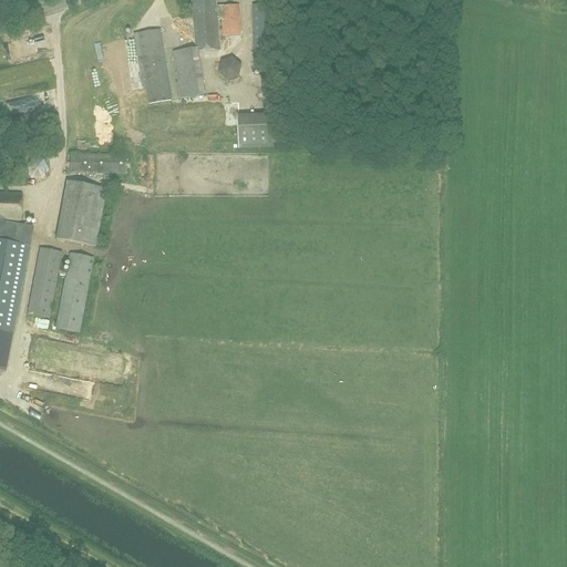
[(220,51),(220,47),(218,20),(223,20),(224,37),(241,35),(241,31),(239,6),(217,7),(216,0),(192,0),(196,48),(198,48),(173,52),(181,99),(206,95),(199,53),(220,51)]
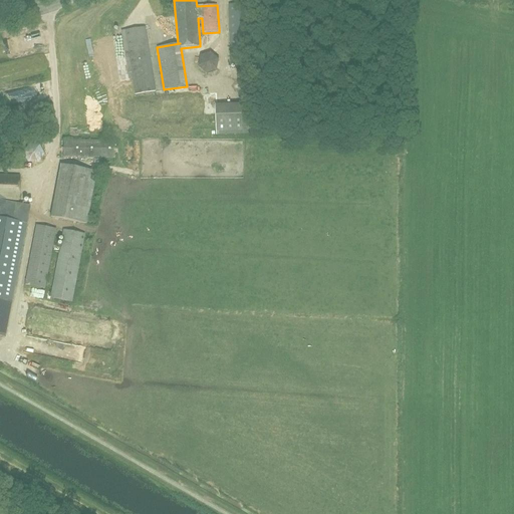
[(232,65),(252,64),(250,4),(230,5),(232,65)]
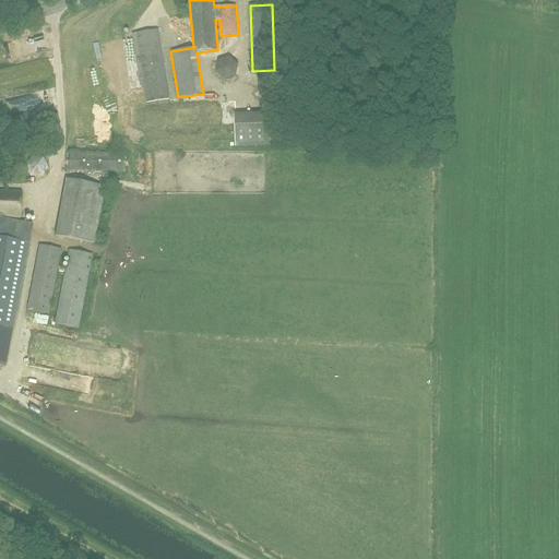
[(140,87),(144,86),(147,104),(169,99),(158,30),(132,34),(140,87)]
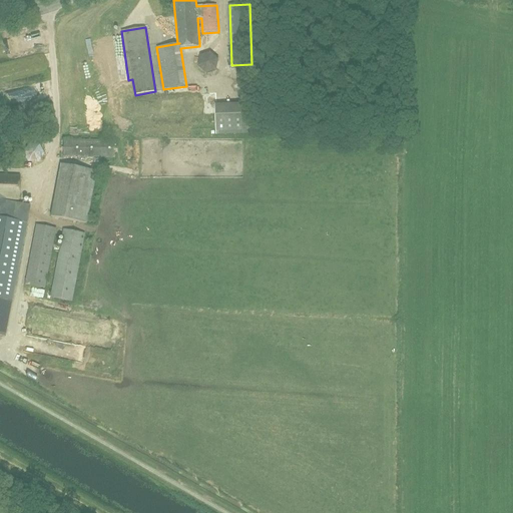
[(197,56),(198,67),(216,66),(215,55),(197,56)]
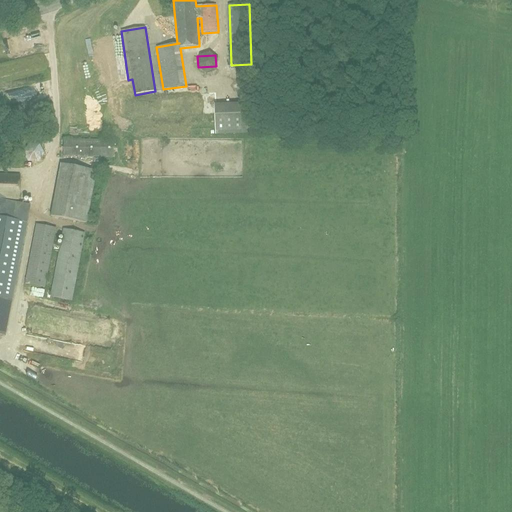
[(215,135),(252,134),(251,104),(214,105),(215,135)]
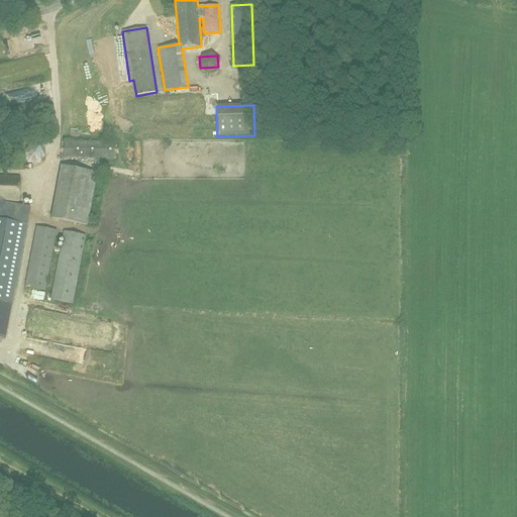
[(114,159),(115,141),(64,141),(64,159),(114,159)]
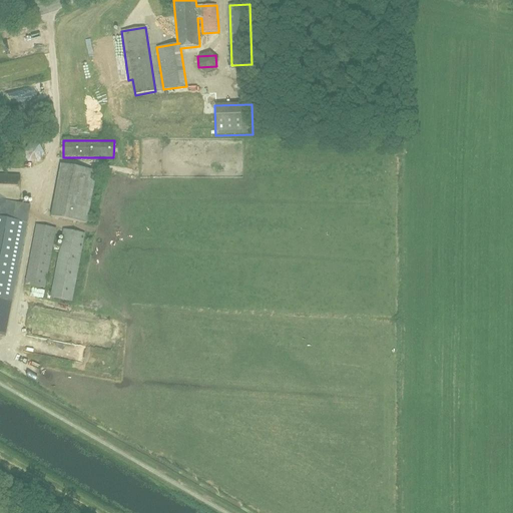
[(39,142),(29,142),(23,152),(28,161),(39,161),(44,152),(39,142)]
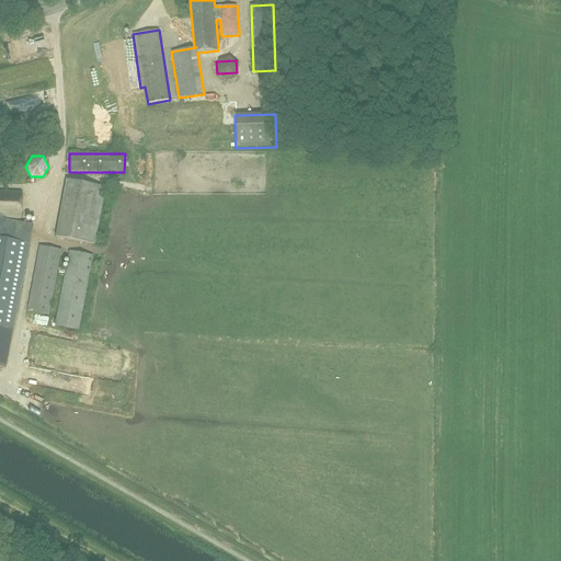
[(94,244),(105,187),(67,180),(56,237),(94,244)]
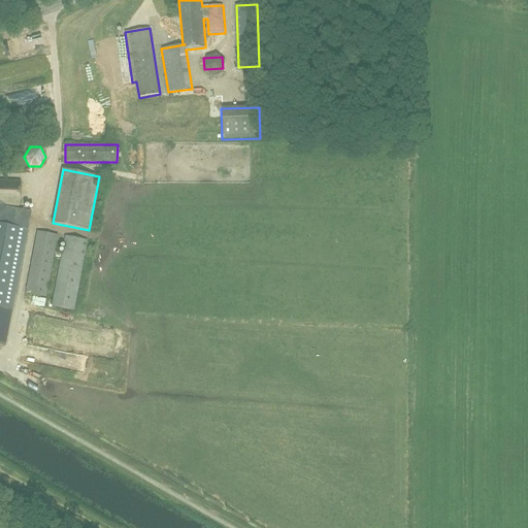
[(0,224),(2,225),(5,204),(20,205),(21,180),(0,179),(0,224)]
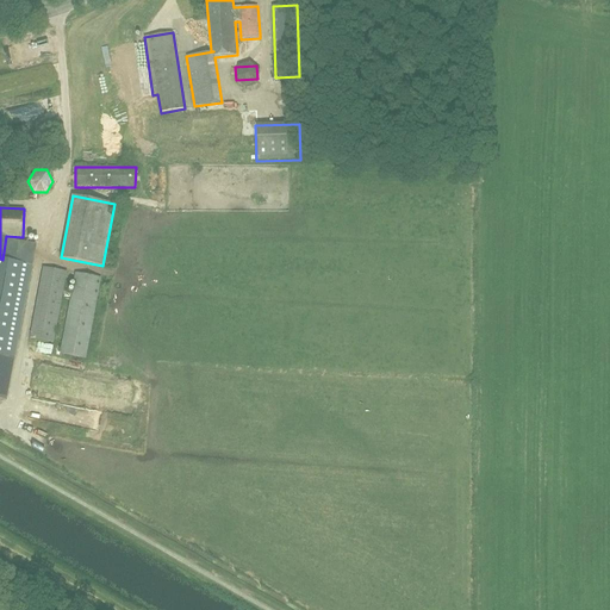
[(32,266),(2,260),(0,259),(0,398),(6,400),(14,359),(32,266)]
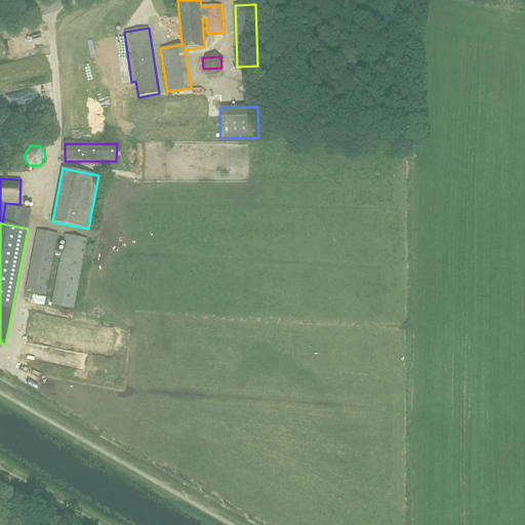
[(61,258),(53,295),(52,305),(73,309),(86,239),(66,236),(62,252),(54,251),(57,234),(38,230),(26,291),(45,295),(52,257),(61,258)]
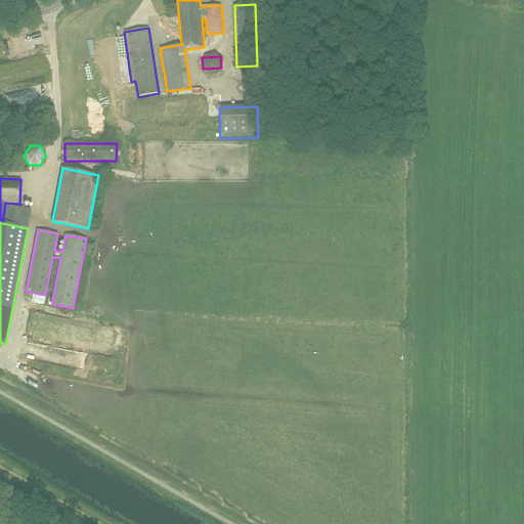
[(105,333),(89,330),(87,342),(103,345),(105,333)]
